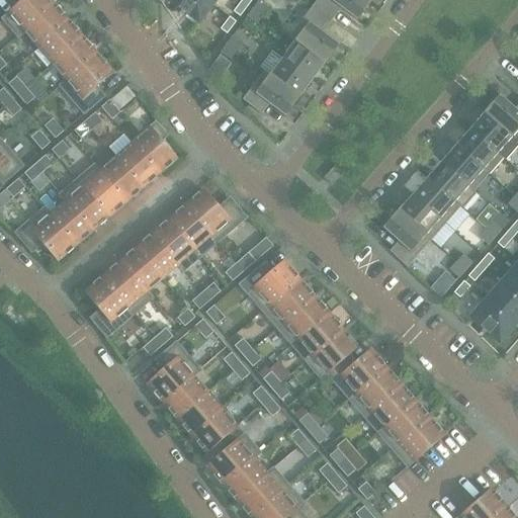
[(17,37),(55,5),(50,0),(25,0),(2,20),(17,37)]
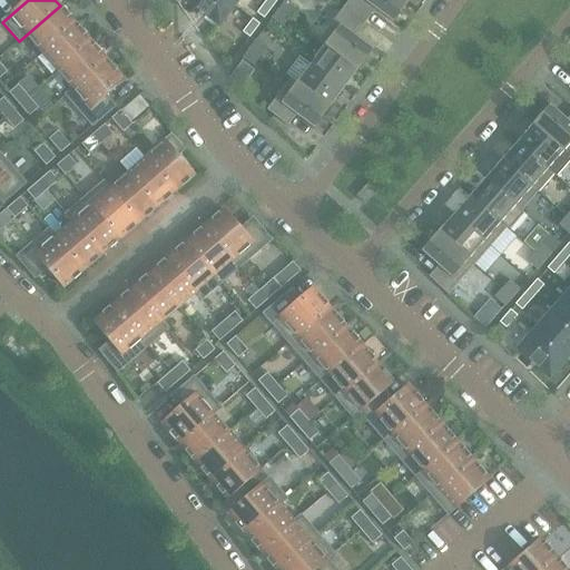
[(234,6),(226,0),(185,0),(185,1),(219,27),(234,6)]
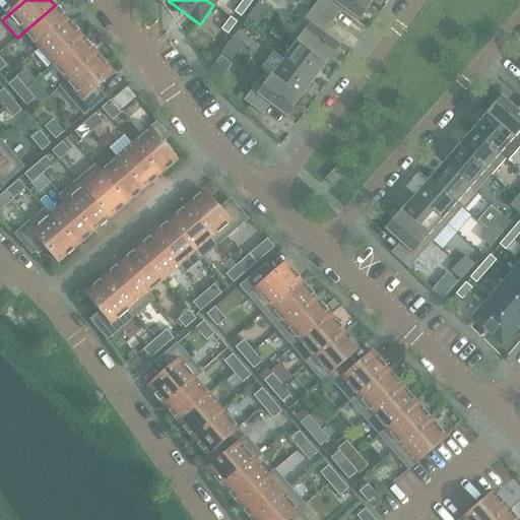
[(241,17),(250,5),(243,0),(234,12),(241,17)]
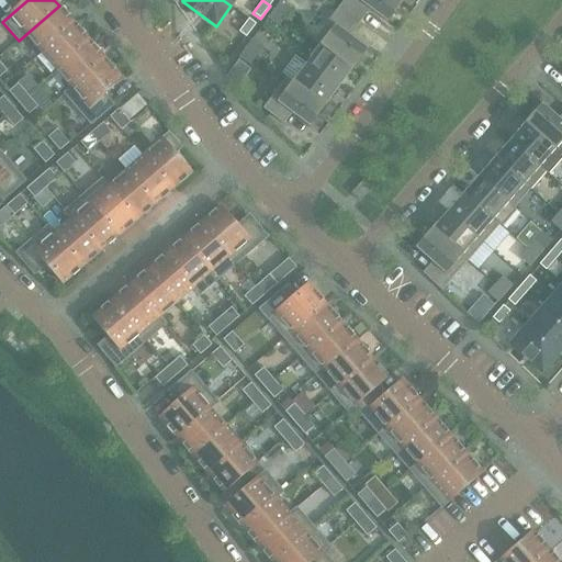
[(403,2),(400,0),(344,0),(339,6),(361,22),(370,10),(388,23),(403,2)]
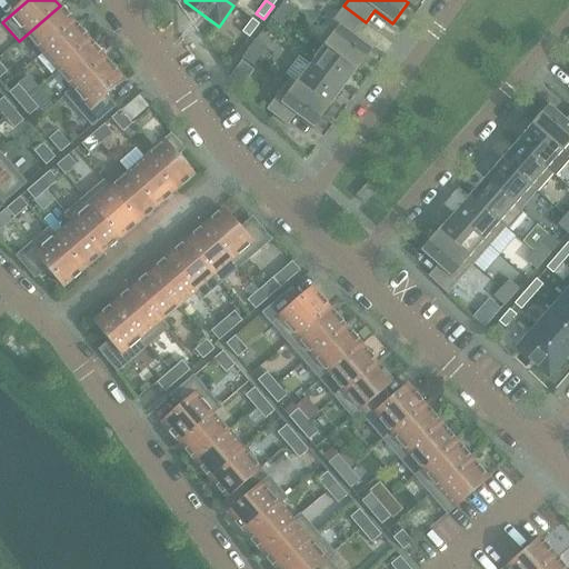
[(289,19),(295,10),(285,2),(278,10),(289,19)]
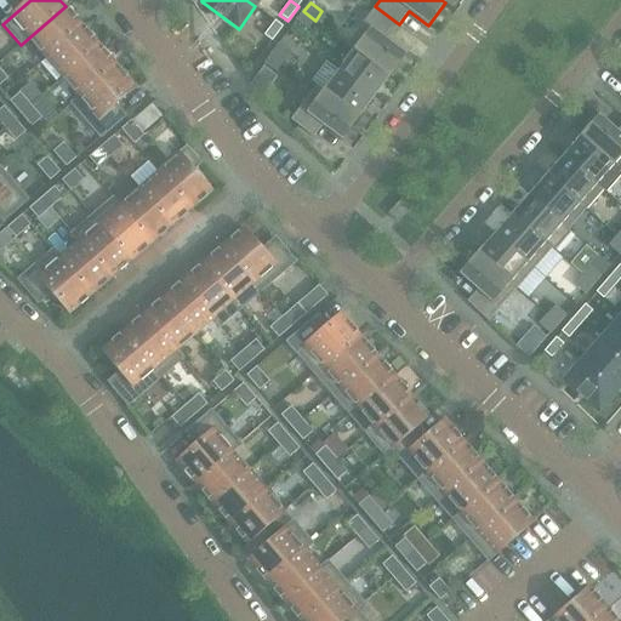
[(45,58),(83,26),(66,6),(21,45),(22,46),(29,40),(45,58)]
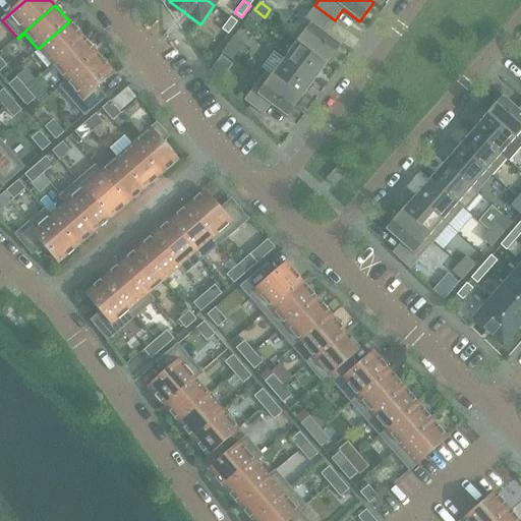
[(341,46),(325,34),(335,20),(314,5),(291,37),(297,42),(327,64),(341,46)]
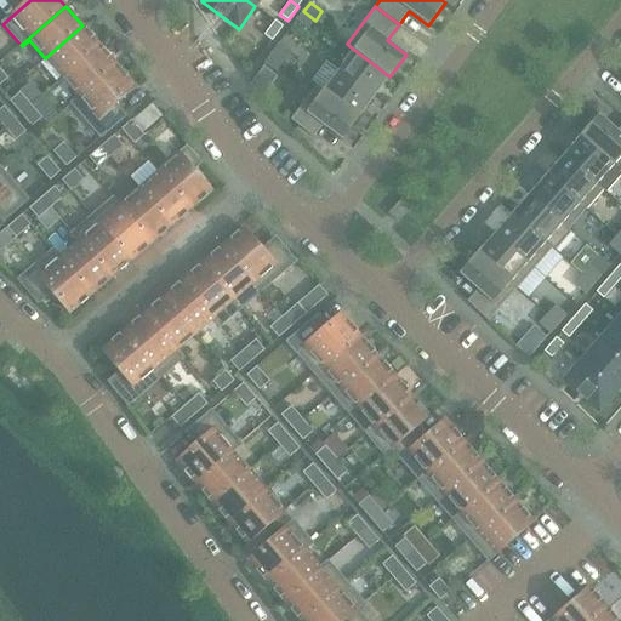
[(308,30),(315,21),(303,11),(296,22),(308,30)]
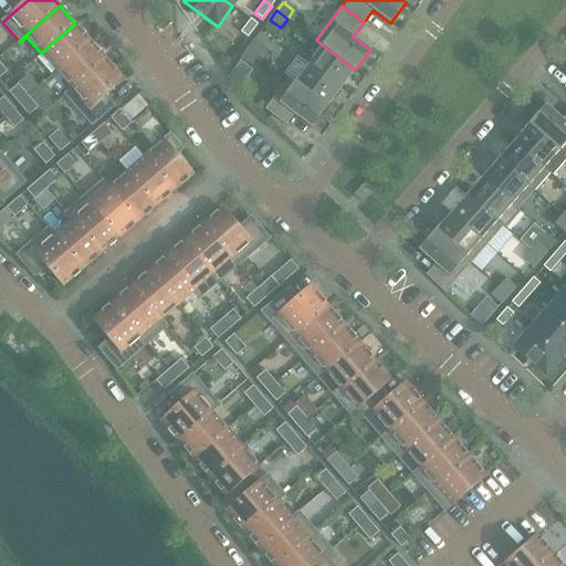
[(248,38),(257,25),(258,24),(251,19),(241,32),(248,38)]
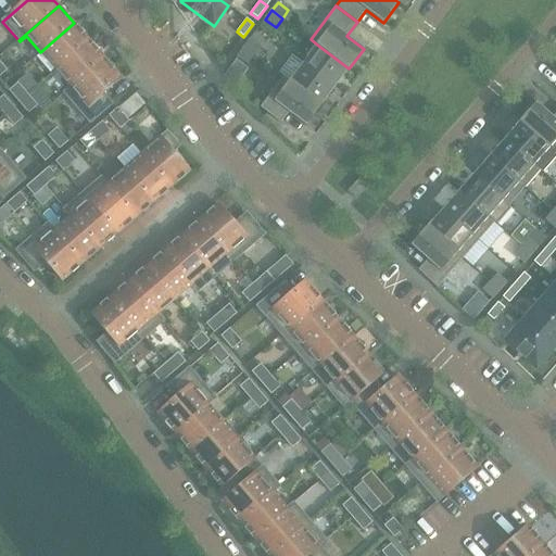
[(55,70),(89,41),(74,23),(40,52),(55,70)]
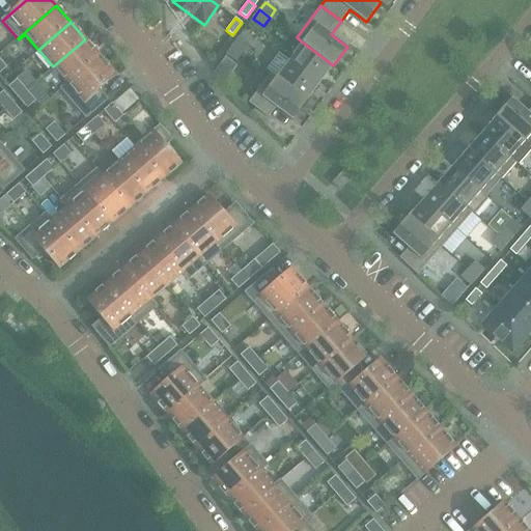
[(243,53),(249,45),(239,37),(232,46),(243,53)]
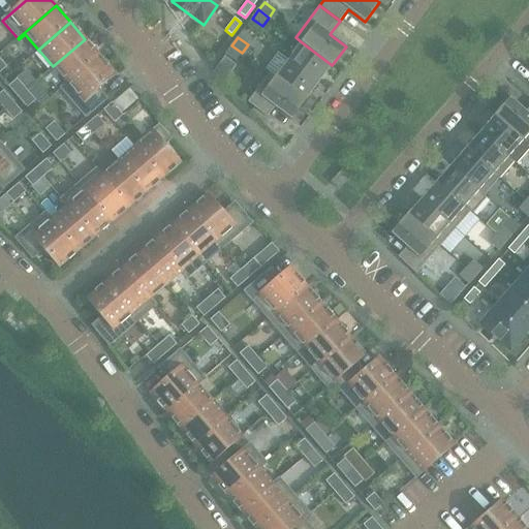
[(68,84),(99,56),(85,39),(53,66),(68,84)]
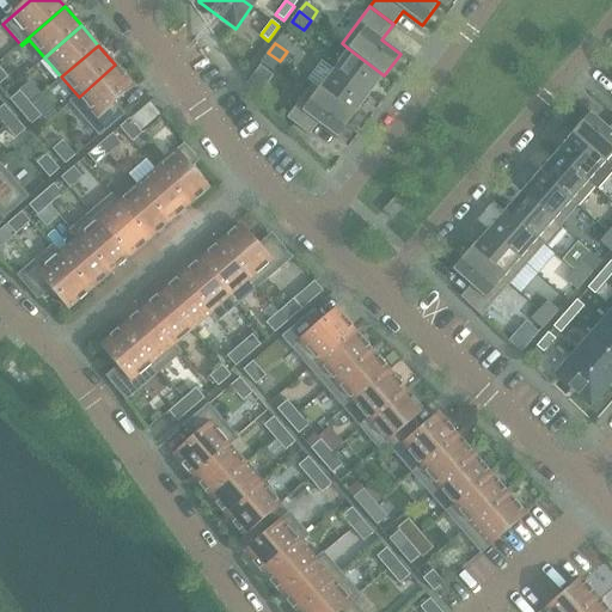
[(384,75),(349,49),(334,69),(368,96),(384,75)]
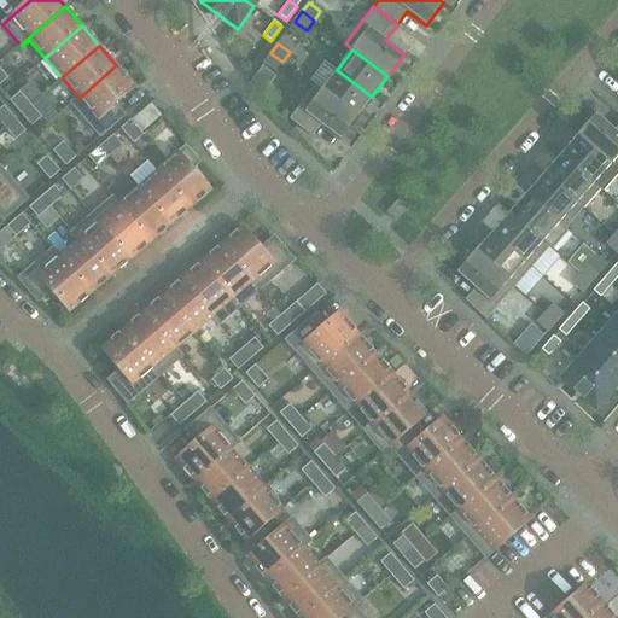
[(275,71),(283,62),(270,53),(263,63),(275,71)]
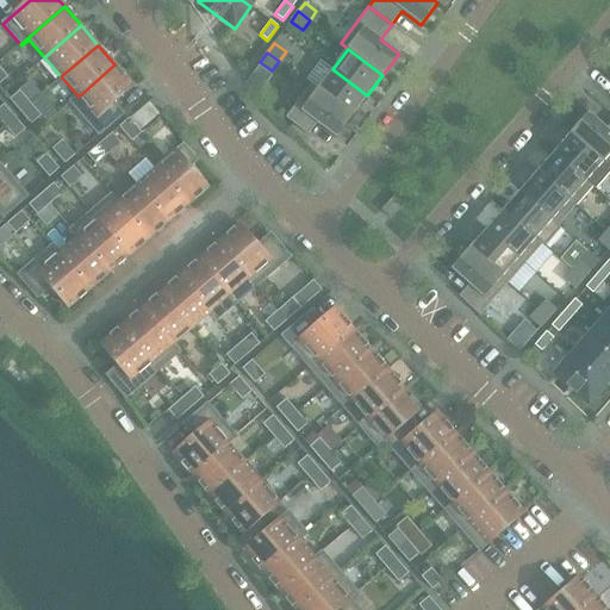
[(112,103),(132,86),(114,64),(79,97),(70,103),(99,135),(123,114),(112,103)]
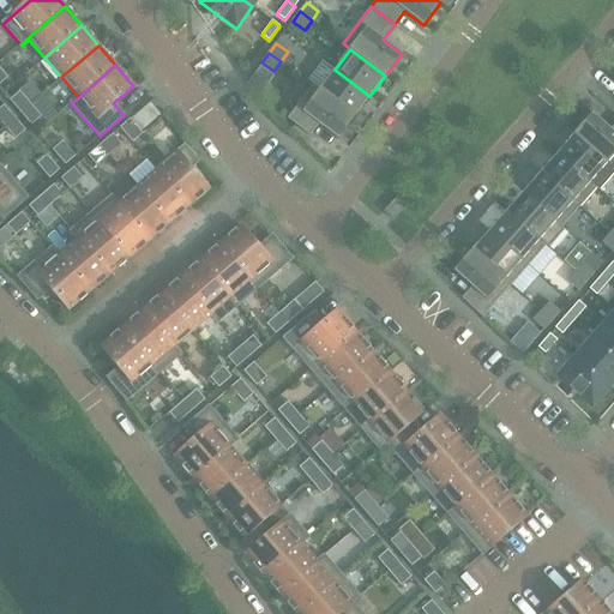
[(369,96),(335,70),(319,90),(354,116),(369,96)]
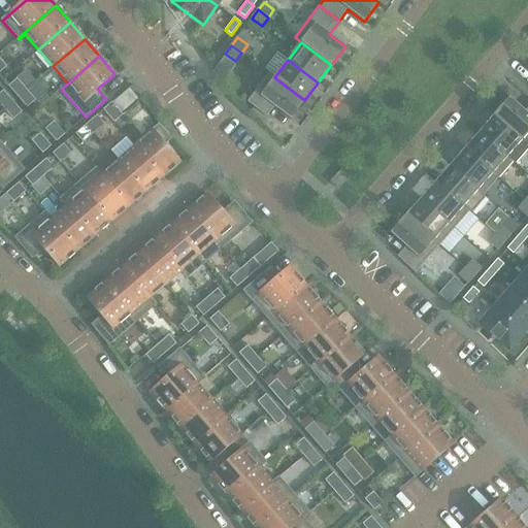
[(304,100),(274,77),(269,72),(246,102),(266,118),(274,107),(291,120),(304,100)]
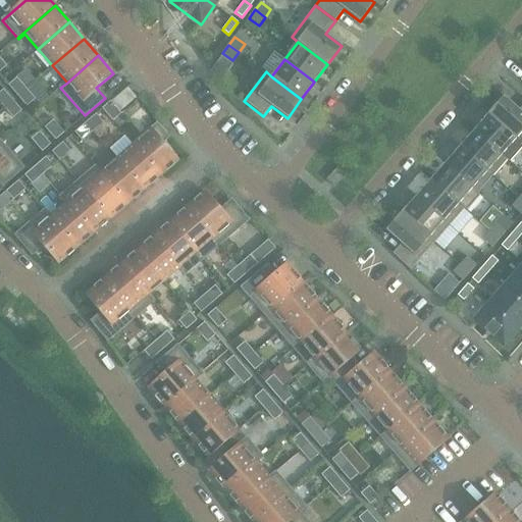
[(25,89),(16,79),(8,86),(17,96),(25,89)]
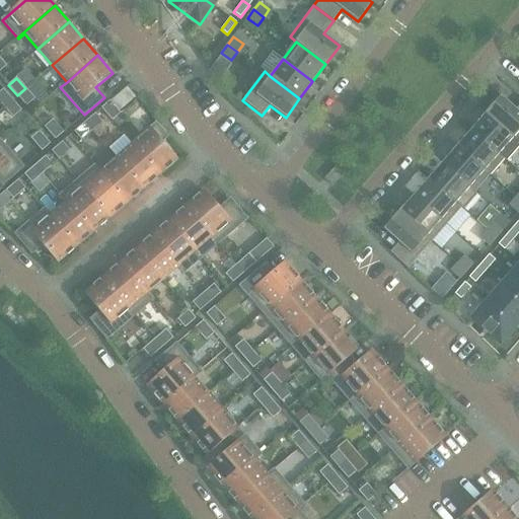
[(120,113),(137,98),(127,86),(101,108),(112,121),(121,114),(120,113)]
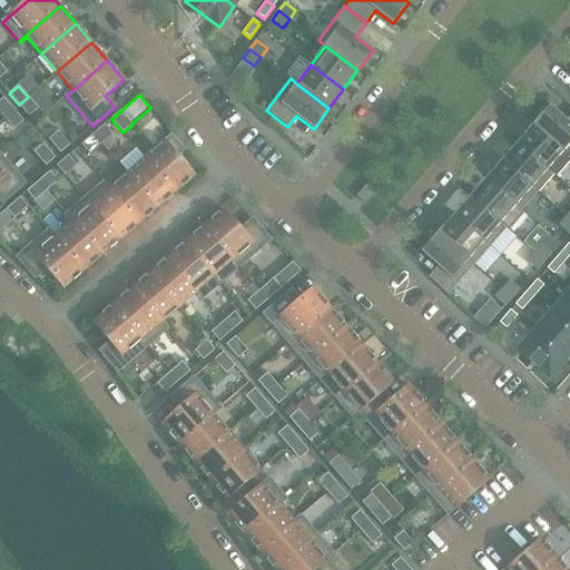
[(38,109),(28,97),(19,105),(29,117),(38,109)]
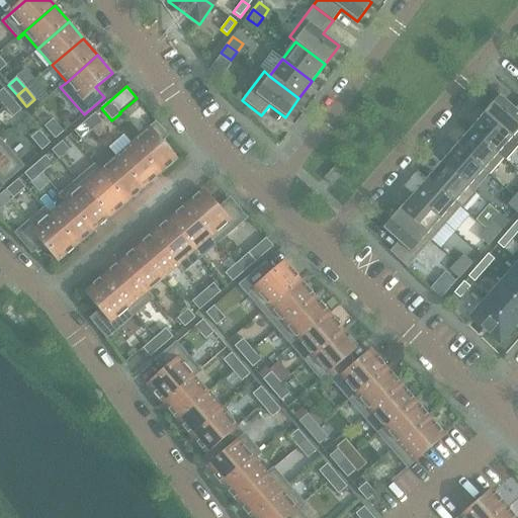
[(12,99),(3,89),(0,91),(0,102),(4,107),(12,99)]
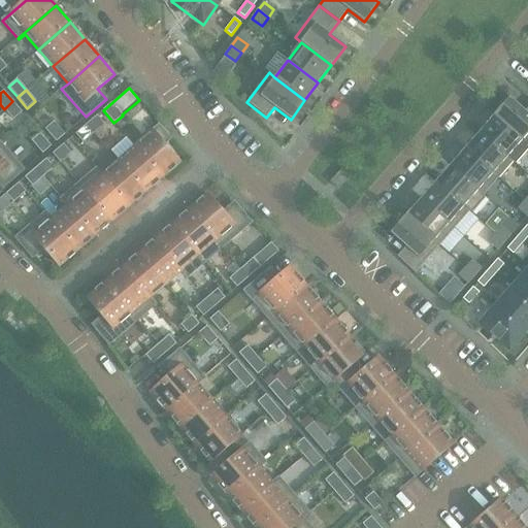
[(527,106),(525,110),(509,97),(494,114),(523,140),(527,133),(527,106)]
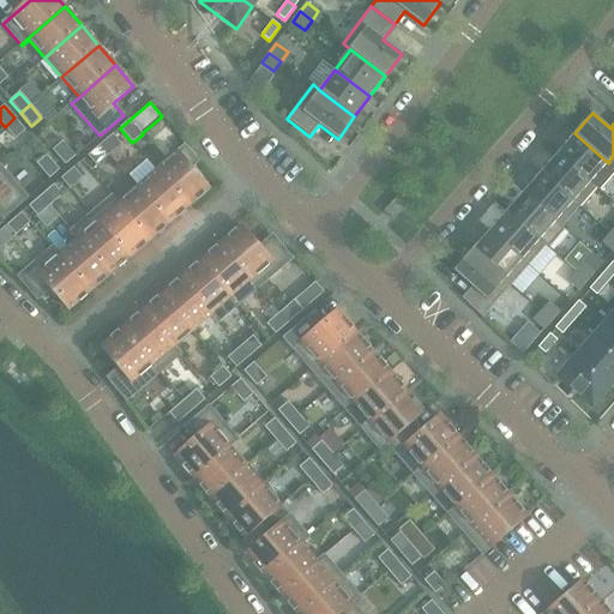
[(25,131),(14,118),(5,127),(16,139),(25,131)]
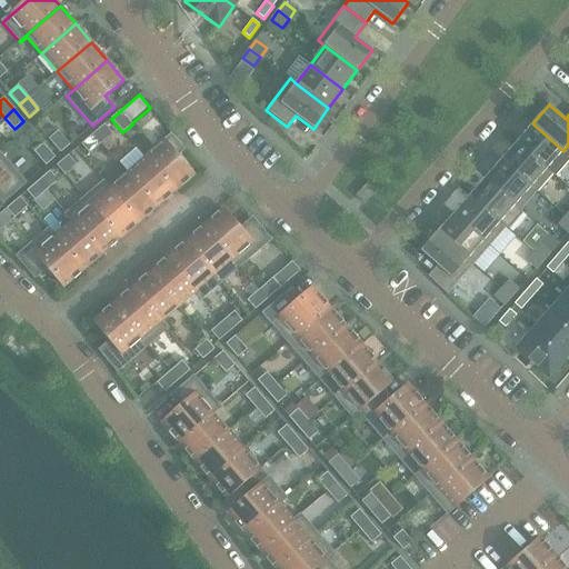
[(563,151),(532,123),(517,141),(547,169),(548,168),(563,151)]
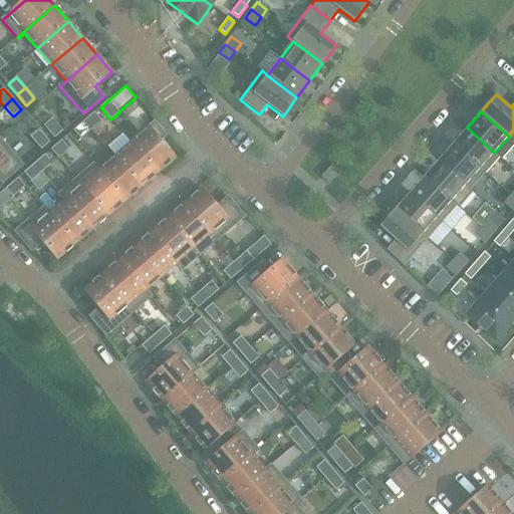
[(91,130),(101,120),(94,112),(83,121),(91,130)]
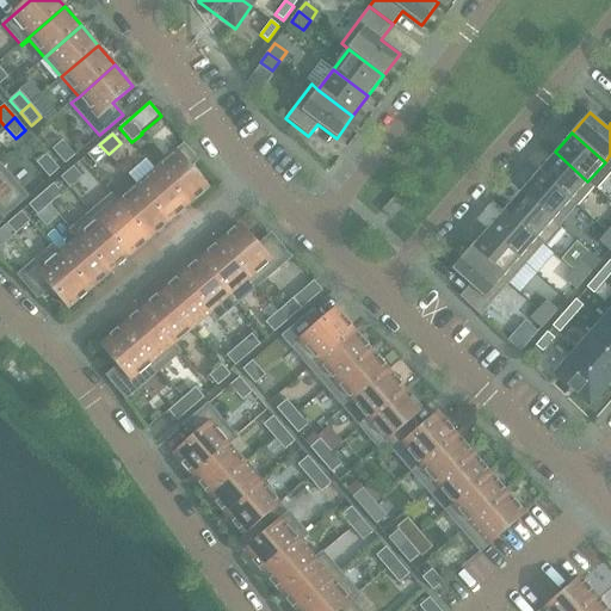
[(74,155),(62,141),(51,149),(65,165),(74,155)]
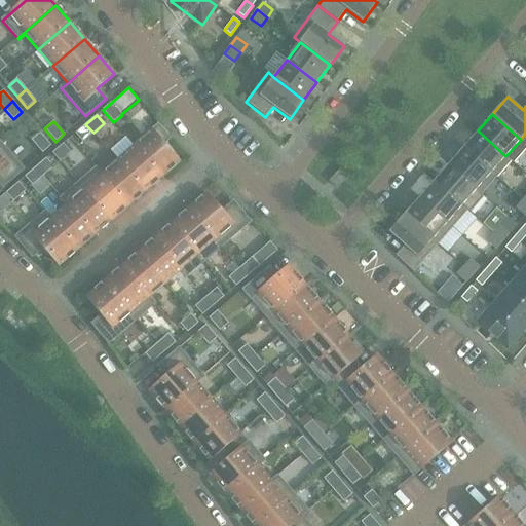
[(82,142),(94,133),(85,124),(75,134),(82,142)]
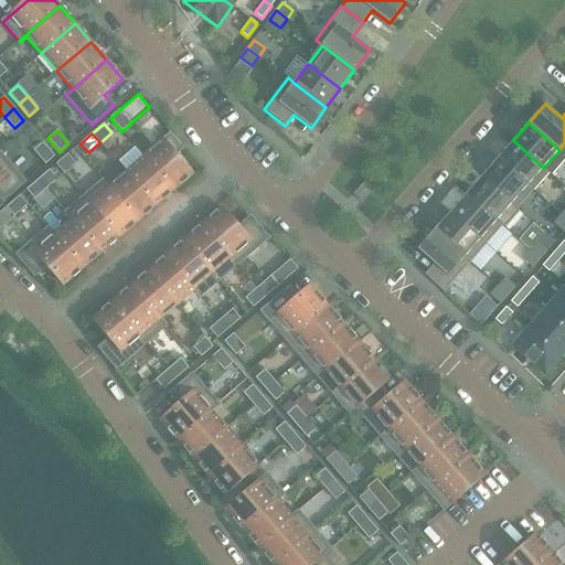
[(192,174),(174,155),(182,149),(170,135),(144,157),(173,191),(192,174)]
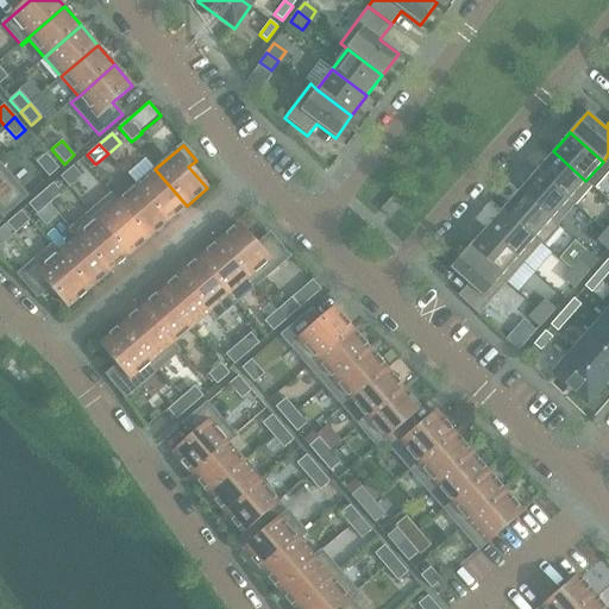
[(585,181),(553,151),(535,171),(576,206),(592,186),(586,180),(585,181)]
